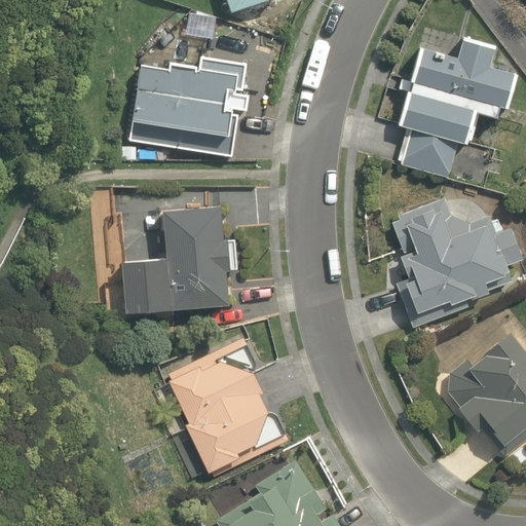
[(226,0),(230,11),(265,0),(226,0)]
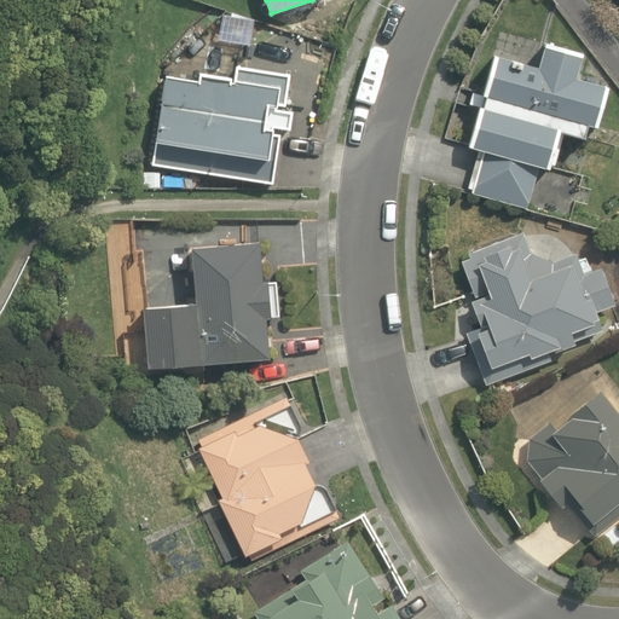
[(243,38),(246,17),(231,16),(229,35),(243,38)]
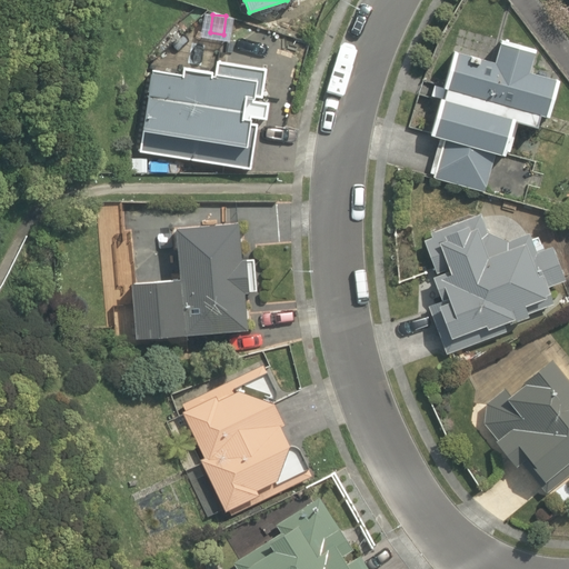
[(432,176),(486,190),(495,155),(502,157),(511,121),(537,127),(540,113),(548,116),(558,79),(529,71),(535,50),(498,40),(492,63),(453,53),(432,135),(442,137),(432,176)]
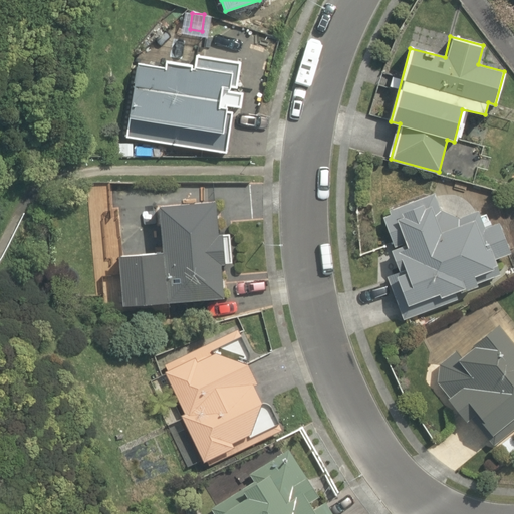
[(127,136),(227,152),(233,110),(221,108),(224,85),(235,86),(239,61),(198,54),(196,64),(168,60),(167,67),(139,63),(127,136)]
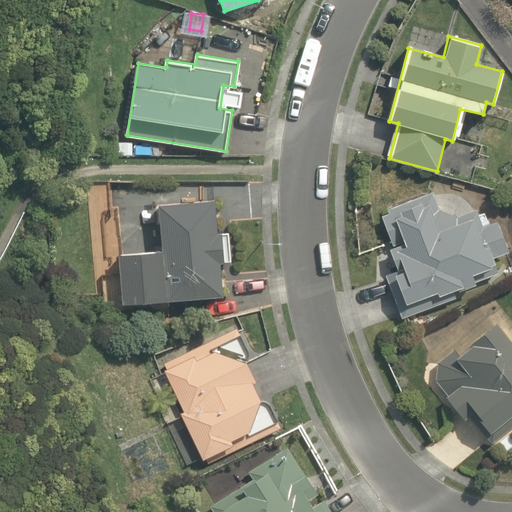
[(400,318),(455,297),(454,294),(477,285),(475,280),(501,271),(495,256),(509,251),(498,221),(482,227),(475,210),(456,217),(438,209),(432,191),(387,208),(389,212),(380,215),(400,269),(384,275),(400,318)]
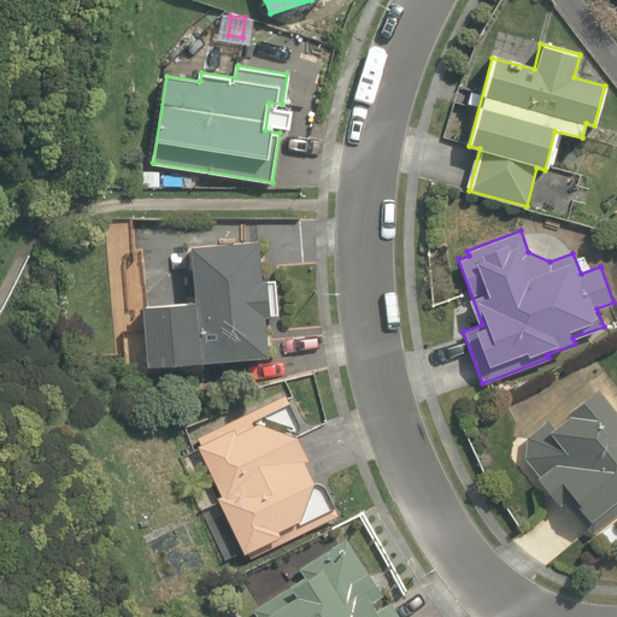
[(258,241),(191,246),(195,303),(142,306),(147,363),(268,354),(264,315),(270,315),(268,281),(260,281),(258,241)]
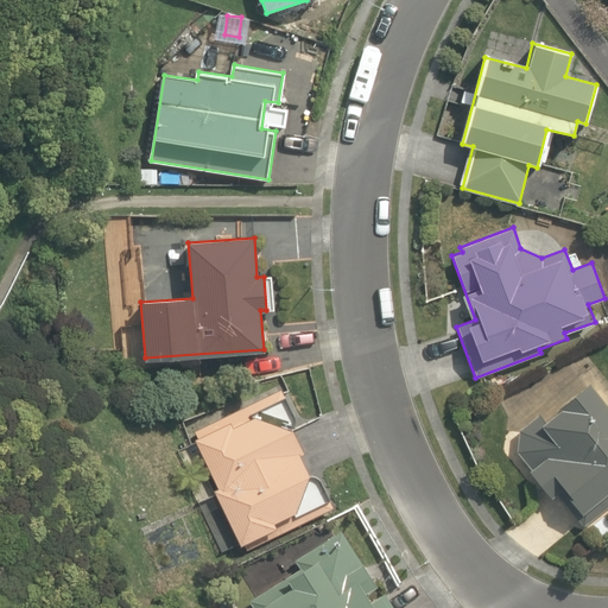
[(214,491),(239,544),(329,500),(328,499),(329,499),(315,469),(310,472),(301,450),(302,449),(290,425),(299,420),(280,381),(190,424),(220,487),(214,491)]
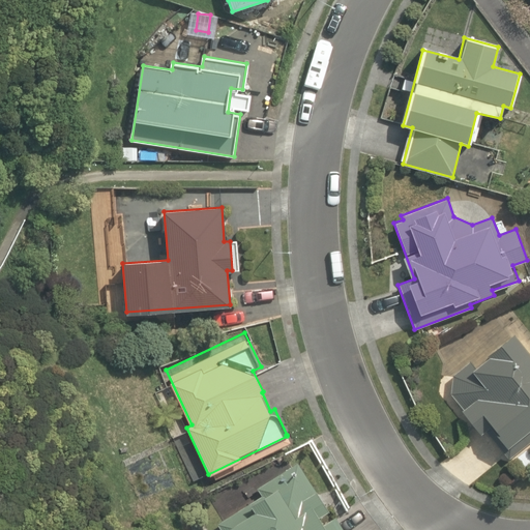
[(509,457),(529,440),(529,353),(513,332),(487,353),(490,357),(474,369),(469,362),(453,374),(450,394),(481,434),(488,429),(509,457)]
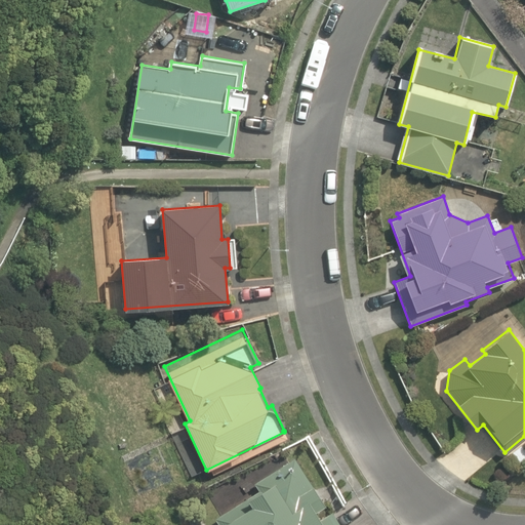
[(337,524),(294,457),(253,484),(258,491),(214,521),(216,524),(337,524)]
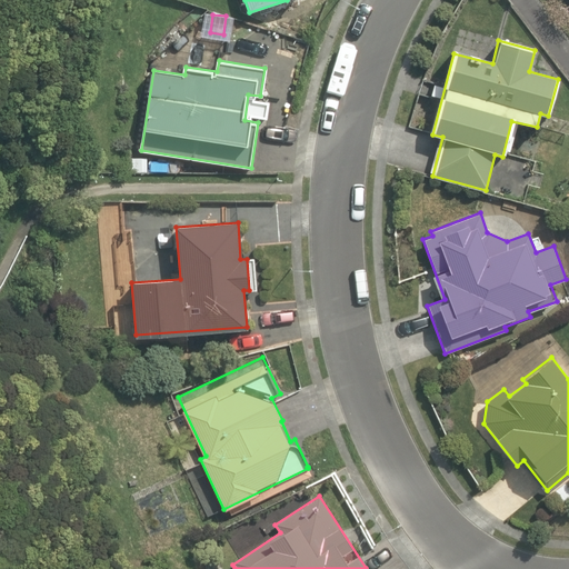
All buildings are outlined.
